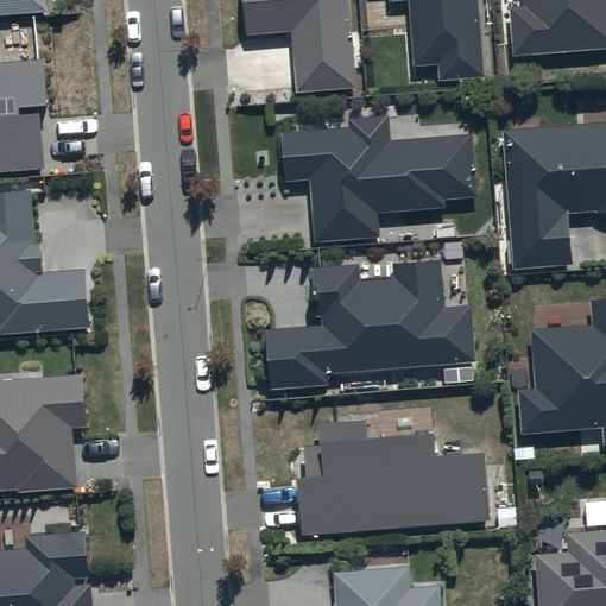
[(0,12),(44,10),(43,0),(0,0),(0,12)]
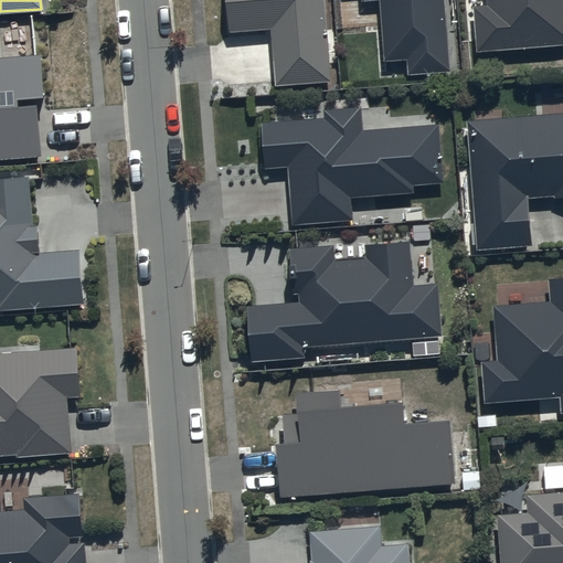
[(330,80),(322,0),(226,0),(230,30),(271,28),(274,83),(330,80)]
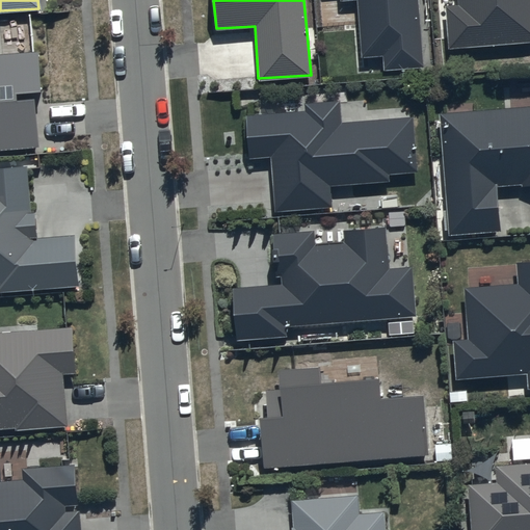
[(358,0),(362,55),(385,54),(386,69),(423,65),(418,0),(358,0)]
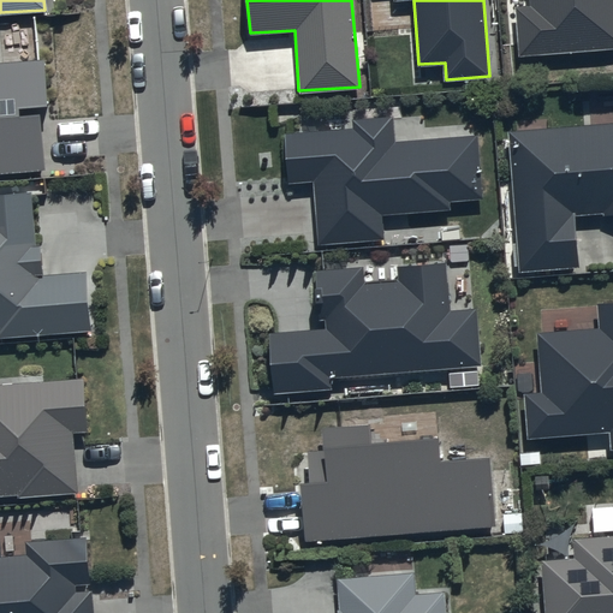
[(529,0),(530,6),(516,6),(519,53),(612,47),(612,0),(529,0)]
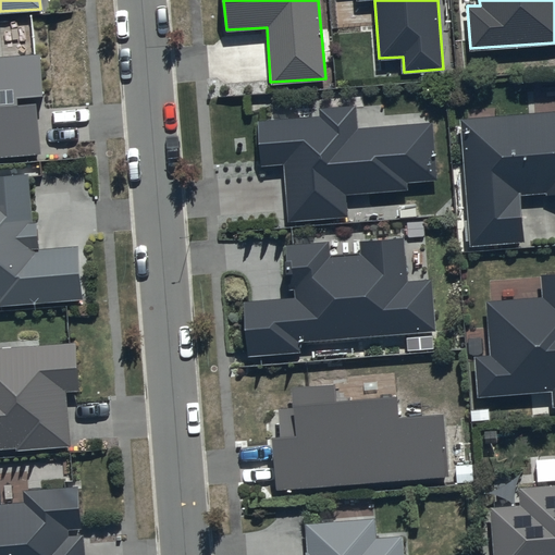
[(0,156),(40,153),(36,103),(16,106),(16,98),(44,97),(40,54),(0,58),(0,156)]
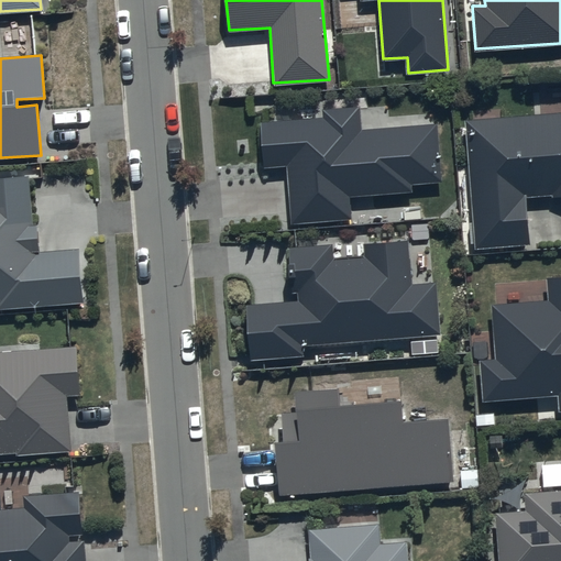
[(359,129),(358,107),(322,109),(323,119),(261,122),(263,165),(287,163),(290,222),(350,219),(349,196),(411,191),(411,183),(440,180),(437,123),(359,129)]
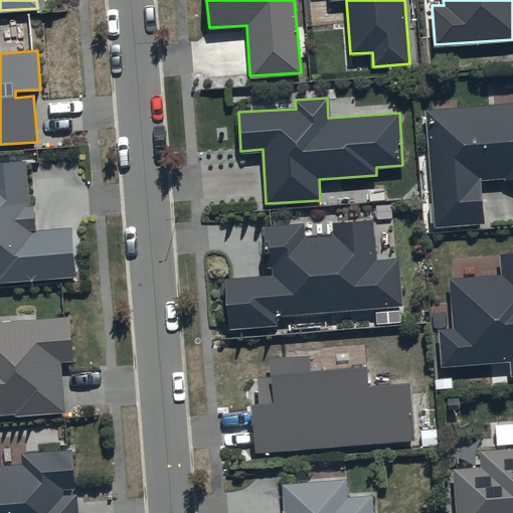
[(512,104),(424,111),(434,226),(483,222),(480,179),(506,177),(507,179),(512,178),(512,104)]
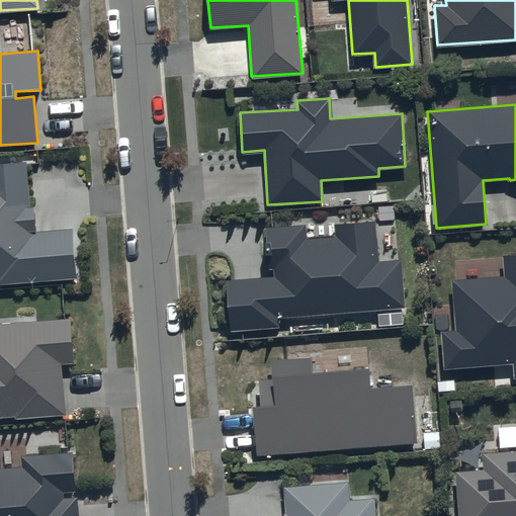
[(27,206),(24,162),(0,163),(0,283),(75,278),(72,229),(35,232),(33,206),(27,206)]
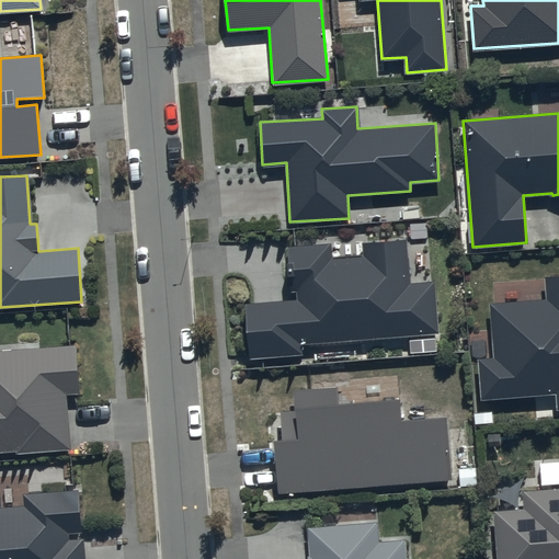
[(408,284),(405,240),(363,242),(364,258),(331,259),(330,244),(287,247),(291,291),(297,289),(297,301),(246,305),(249,357),(300,354),(299,343),(437,333),(433,283),(408,284)]
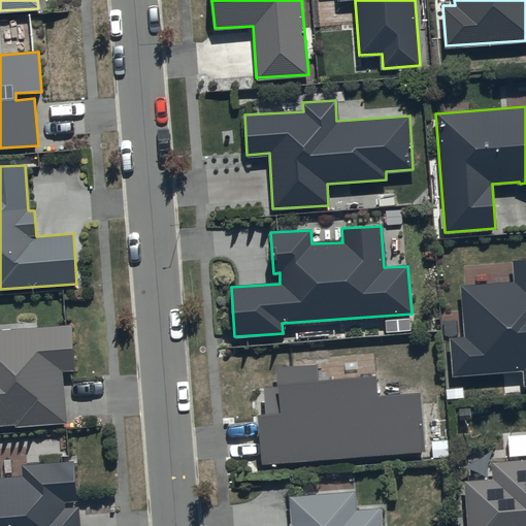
[(525,258),(513,259),(515,284),(462,287),(464,337),(451,337),(453,372),(523,369),(524,384),(525,383),(525,258)]
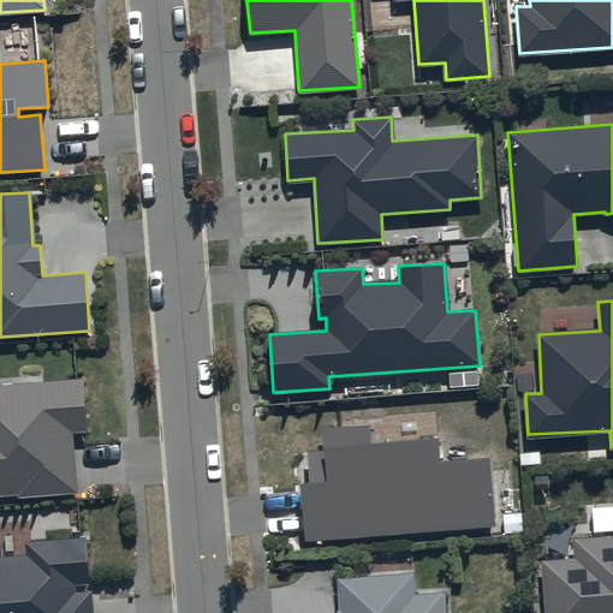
[(85,430),(82,379),(0,384),(0,494),(17,493),(17,495),(76,492),(71,432),(85,430)]
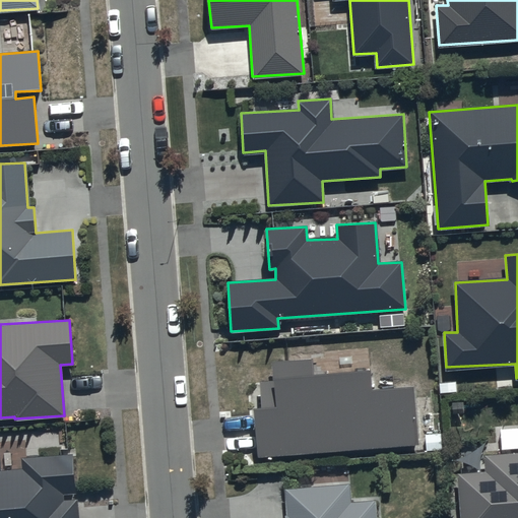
[(372,390),(370,372),(314,375),(313,360),(271,362),(272,379),(260,380),(261,408),(255,408),(258,456),(417,444),(412,387),(372,390)]
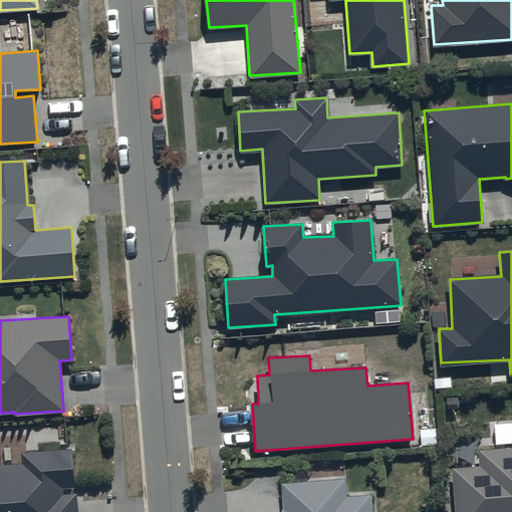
[(511,511),(511,447),(511,449),(479,450),(480,467),(454,468),(456,511),(511,511)]
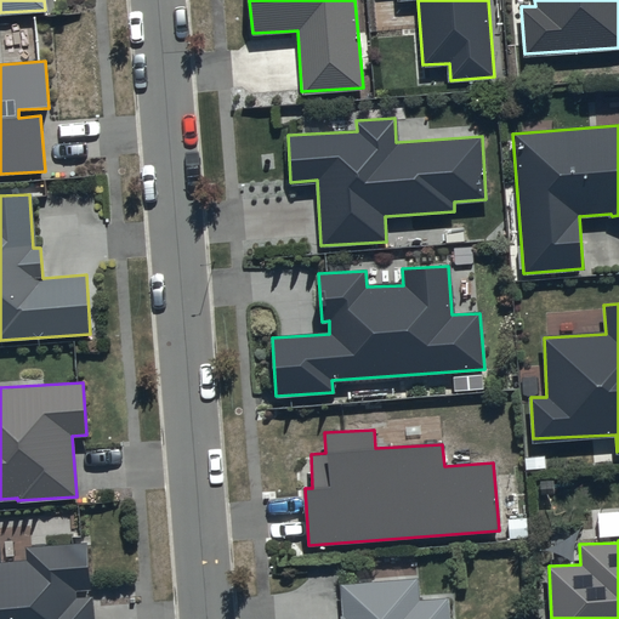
[(89,589),(86,544),(26,546),(27,561),(0,563),(0,618),(91,618),(91,597),(74,597),(74,589),(89,589)]
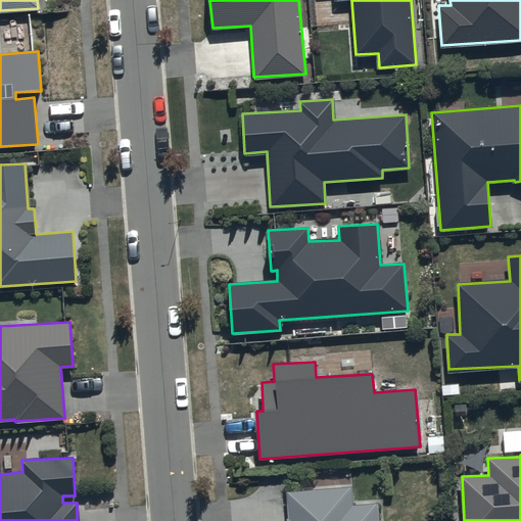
[(350,504),(350,487),(287,491),(288,518),(287,518),(287,520),(378,520),(377,504),(350,504)]
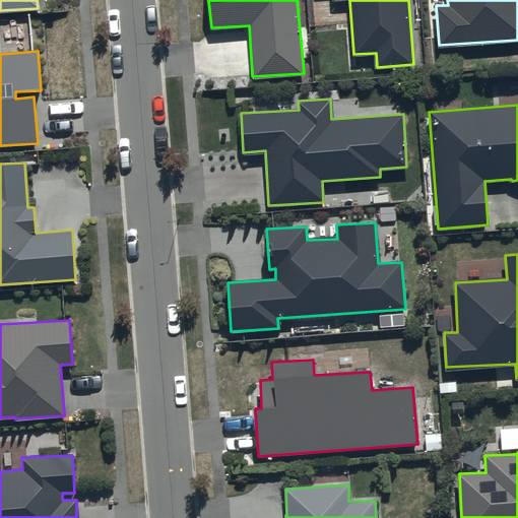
All buildings are outlined.
